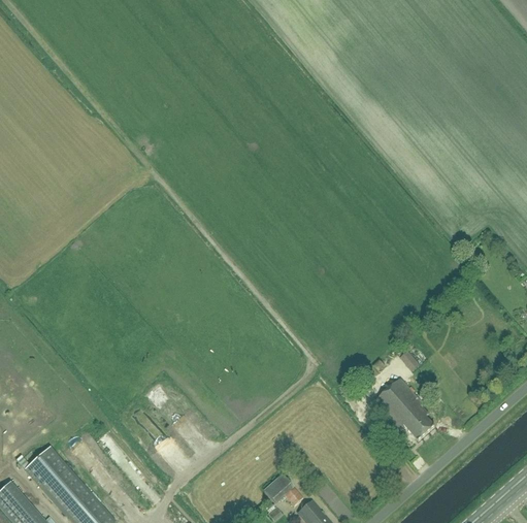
[(406,350),(399,356),(412,369),(419,363),(406,350)]
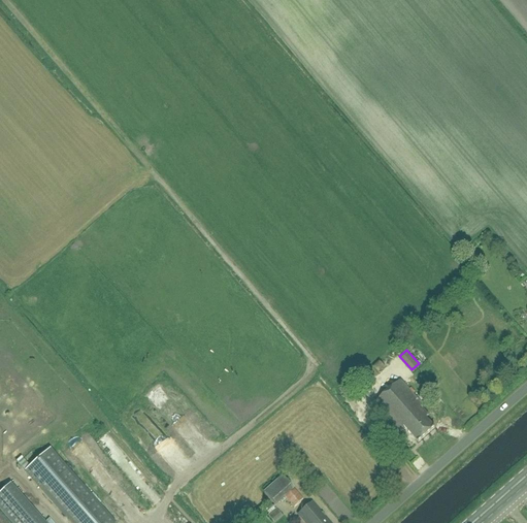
[(390,385),(374,399),(399,426),(403,423),(417,438),(434,424),(425,414),(427,412),(420,402),(421,401),(399,377),(390,385)]
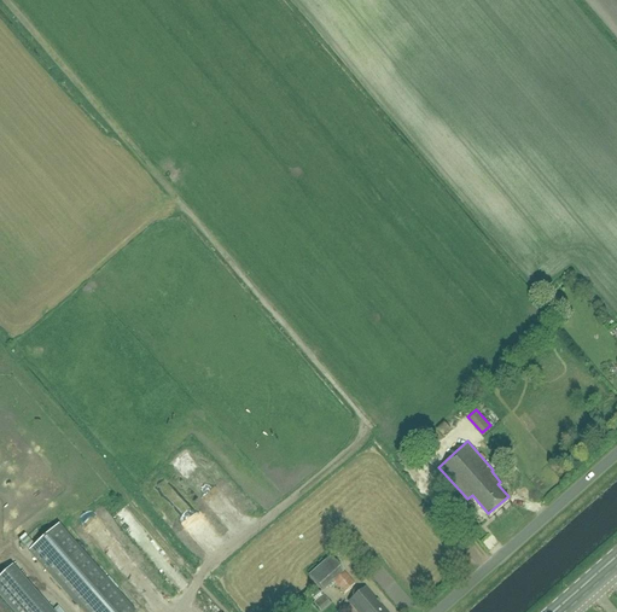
[(502,449),(495,455),(505,466),(512,460),(502,449)]
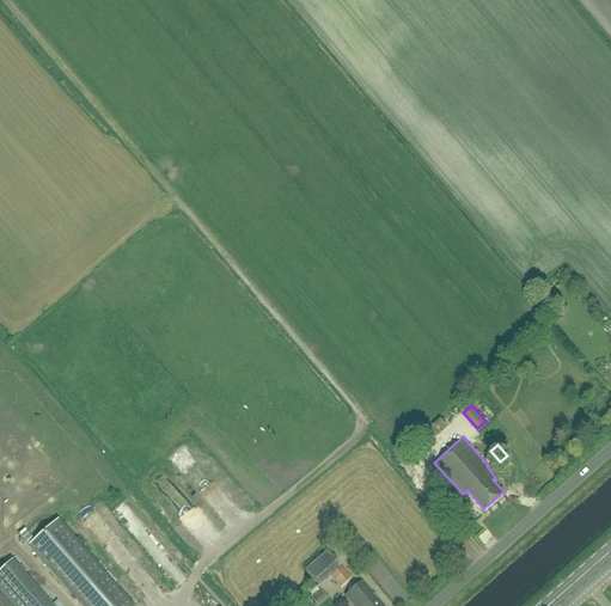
[(26,540),(84,605),(127,605),(133,601),(56,515),(26,540)]
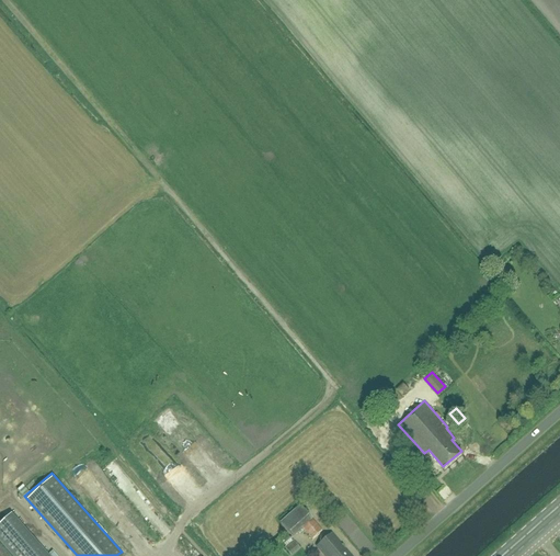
[(310,535),(320,526),(298,500),(277,518),(290,533),(300,524),(310,535)]
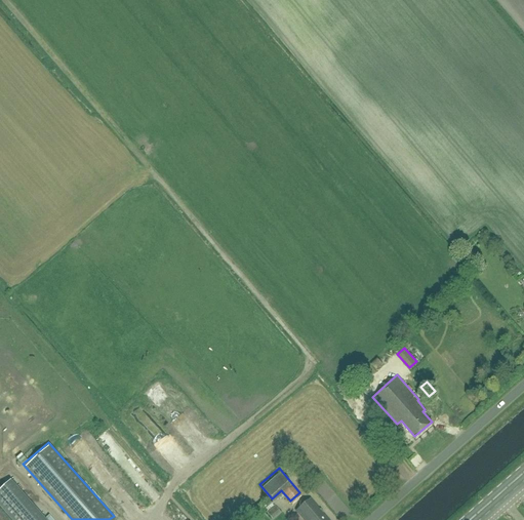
[(329,519),(309,494),(294,508),(305,519),(329,519)]
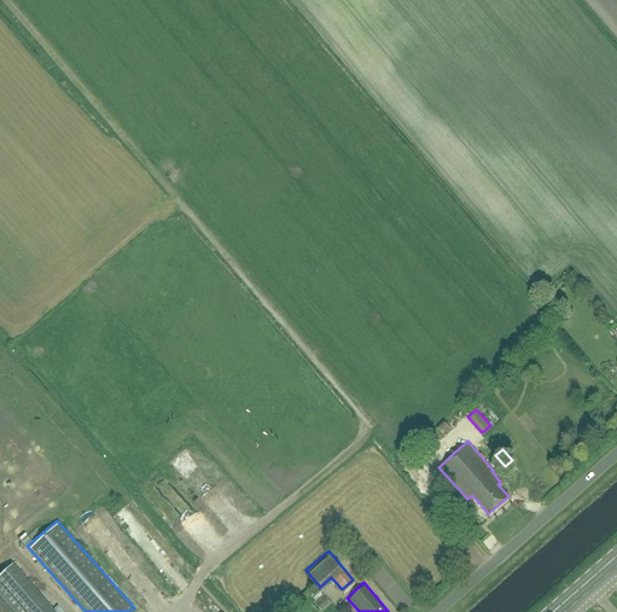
[(54,611),(44,600),(28,611),(54,611)]
